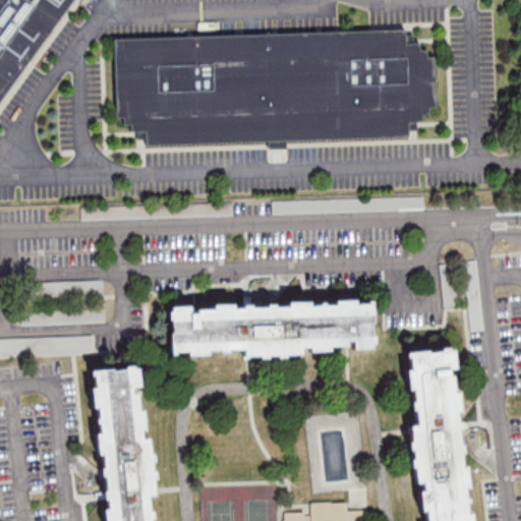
[(0,0),(0,99),(71,0),(0,0)]
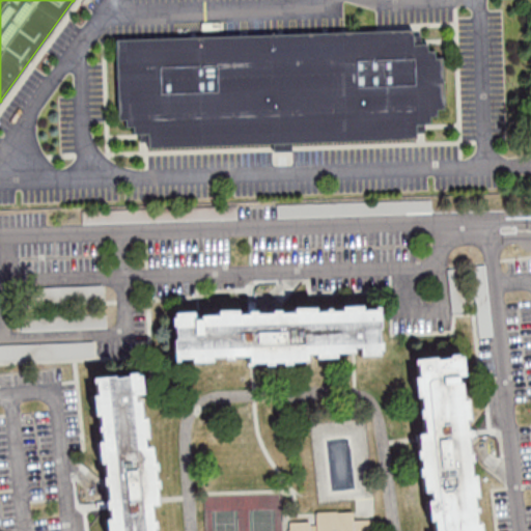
[(116,38),(118,118),(126,118),(127,127),(133,126),(133,133),(147,133),(147,146),(416,138),(415,123),(429,122),(429,116),(437,115),(437,108),(444,108),(442,56),(435,56),(435,50),(427,50),(427,43),(413,43),(413,29),(116,38)]
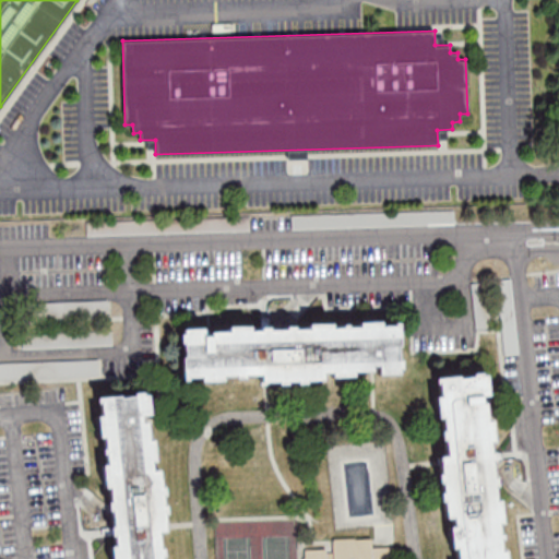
[(181,326),(182,378),(403,372),(402,321),(181,326)]
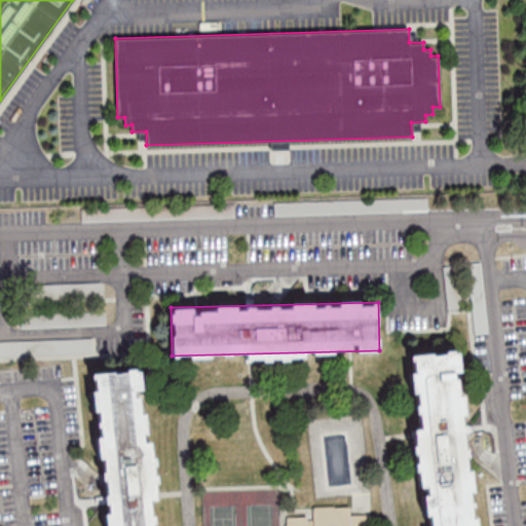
[(407,355),(424,525),(475,525),(456,350),(407,355)]
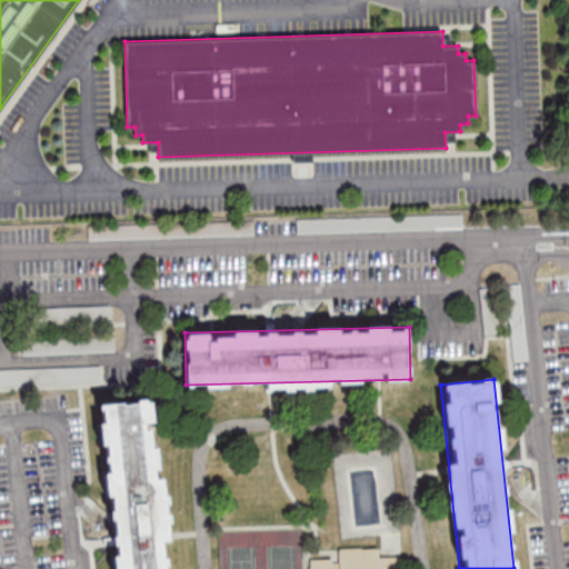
[(97,402),(115,568),(167,568),(149,397),(97,402)]
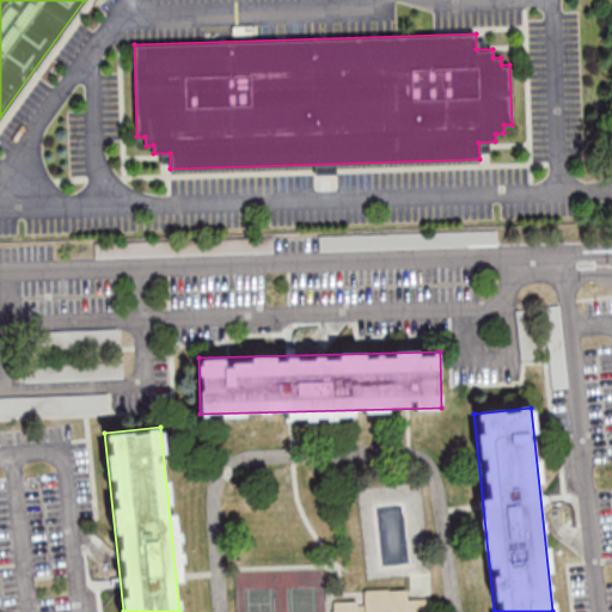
[(407,588),(365,589),(365,601),(332,601),(332,611),(429,611),(430,599),(407,599),(407,588)]
